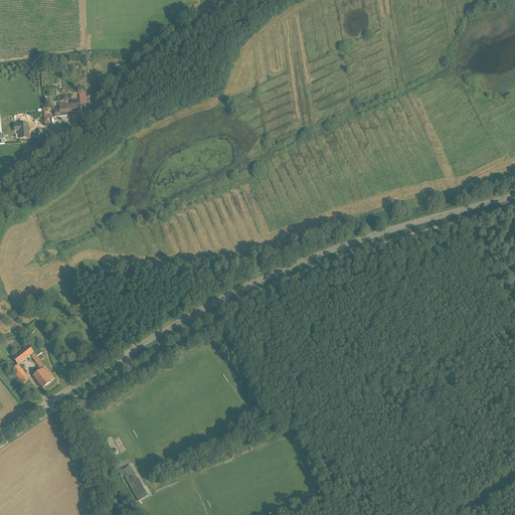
[(81,112),(80,104),(80,101),(70,102),(71,105),(66,106),(67,113),(81,112)]
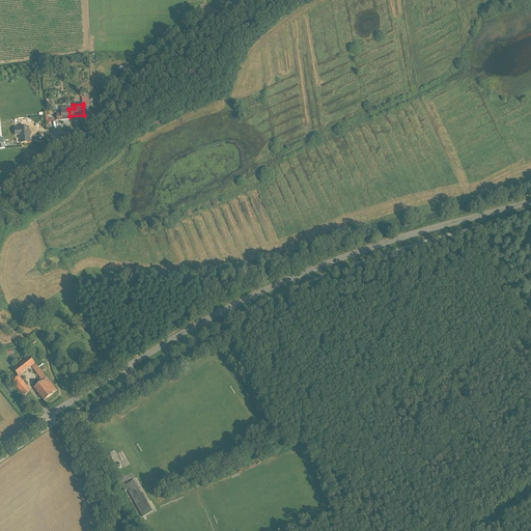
[(70,116),(68,109),(68,108),(66,108),(67,109),(62,110),(62,114),(57,115),(58,121),(70,120),(70,116)]
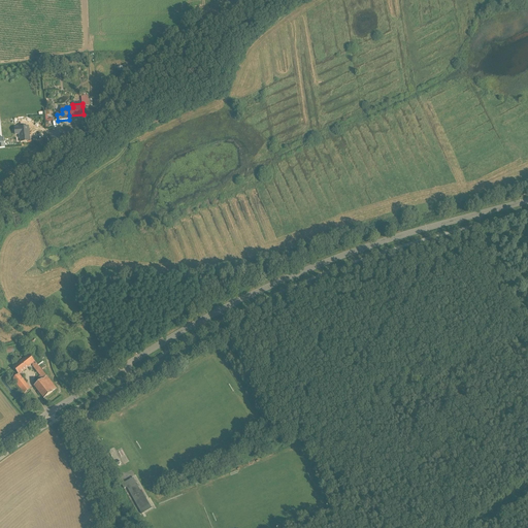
[(21,142),(29,142),(28,134),(29,134),(29,127),(20,128),(14,128),(15,135),(20,135),(21,142)]
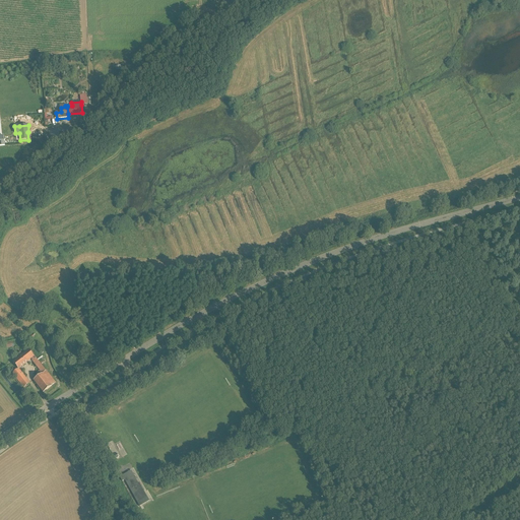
[(0,145),(8,145),(8,144),(10,144),(10,140),(8,140),(7,136),(0,136),(0,145)]
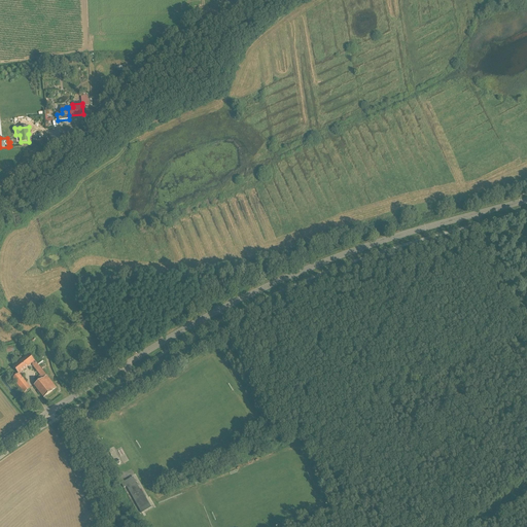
[(19,374),(32,363),(35,360),(30,354),(13,366),(19,374)]
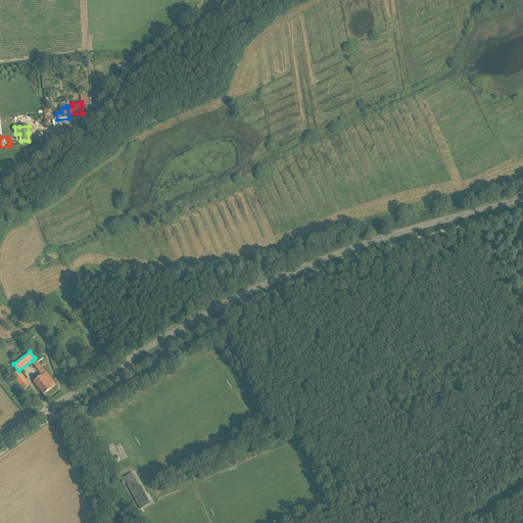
[(46,373),(35,358),(32,361),(33,362),(33,363),(42,375),(46,373)]
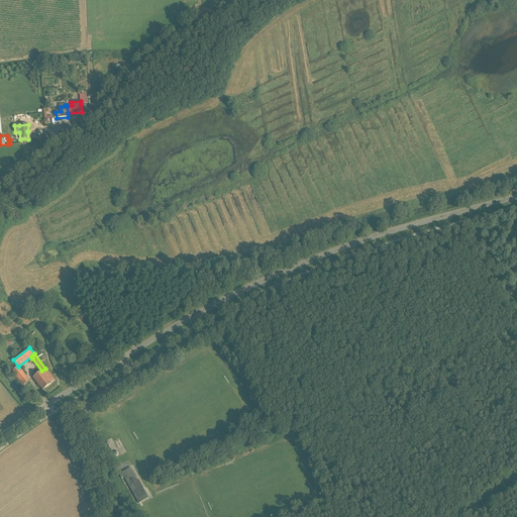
[(29,381),(18,367),(12,371),(23,386),(29,381)]
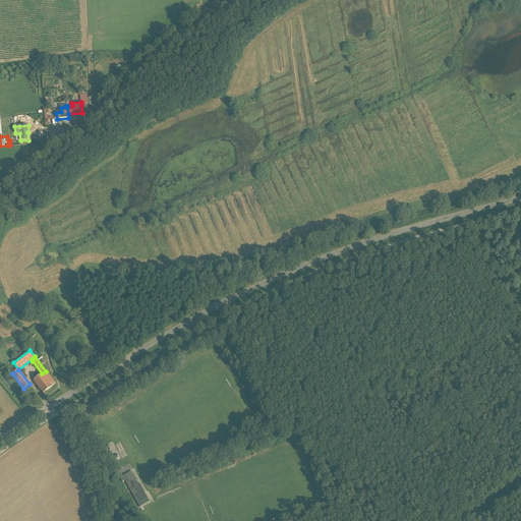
[(34,381),(43,394),(55,384),(46,371),(42,373),(34,381)]
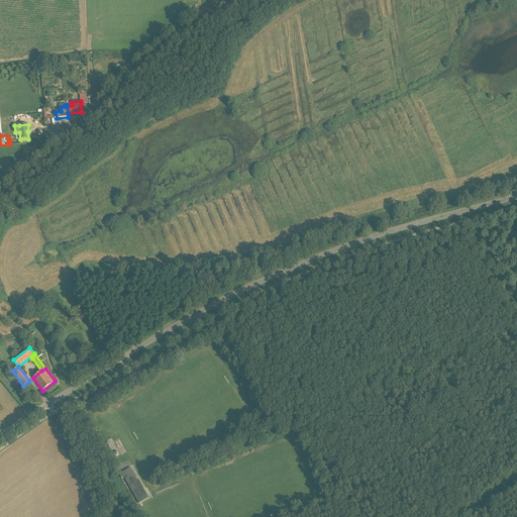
[(130,468),(122,473),(134,495),(136,500),(139,504),(148,498),(146,494),(139,481),(138,482),(130,468)]
